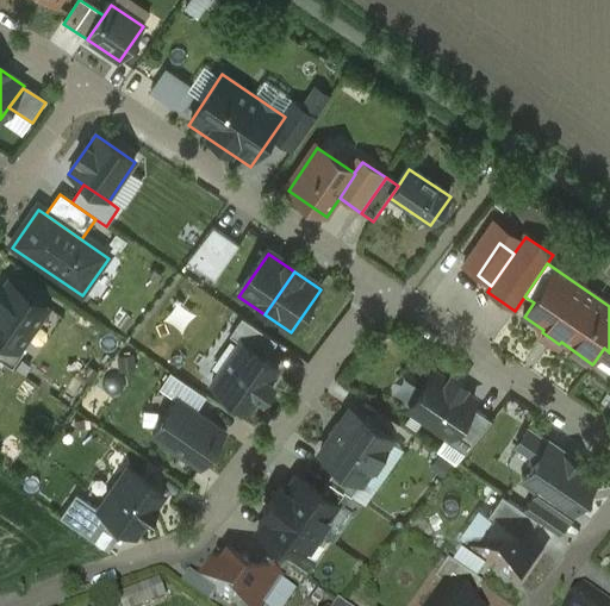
[(48,306),(13,283),(0,303),(0,335),(19,348),(48,306)]
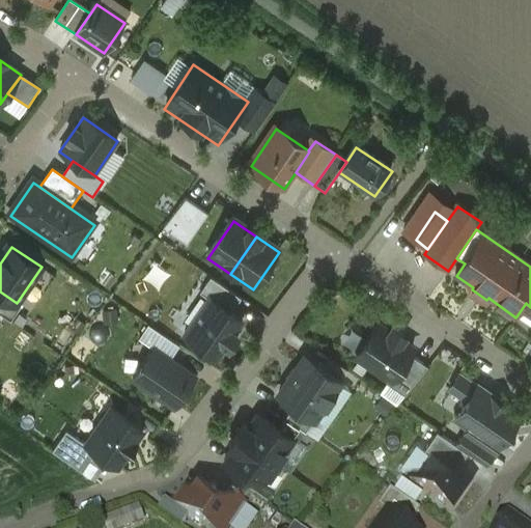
[(186,334),(219,357),(243,322),(208,300),(186,334)]
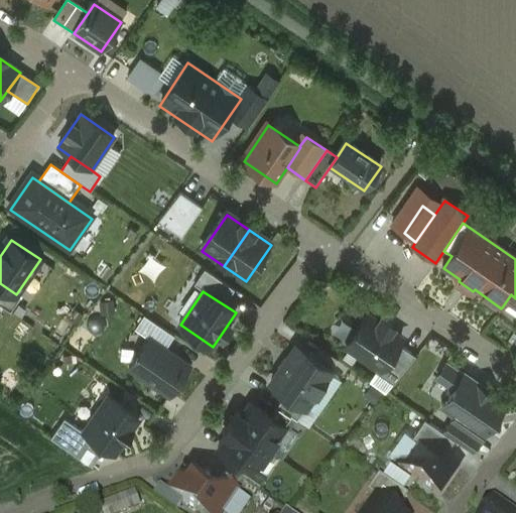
[(515,298),(511,294),(502,307),(515,316),(515,298)]
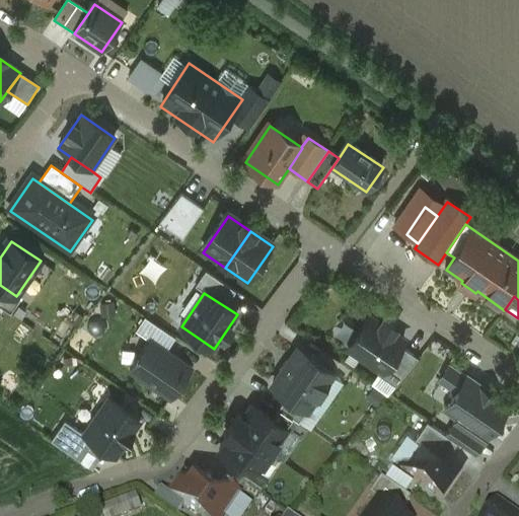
[(370,318),(349,350),(381,372),(382,373),(400,348),(404,342),(393,334),(395,329),(384,321),(381,325),(370,318)]
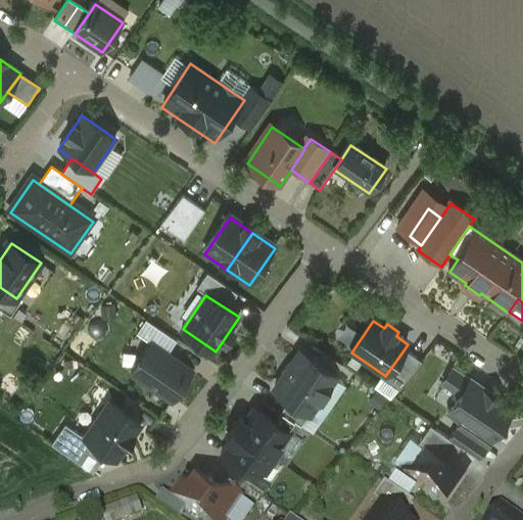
[(153,350),(136,374),(171,398),(187,374),(153,350)]
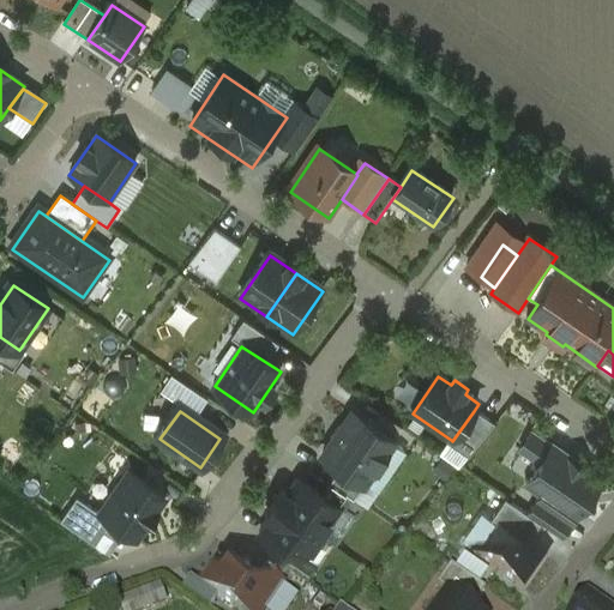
[(495,426),(474,411),(452,441),(451,440),(449,445),(468,459),(495,426)]
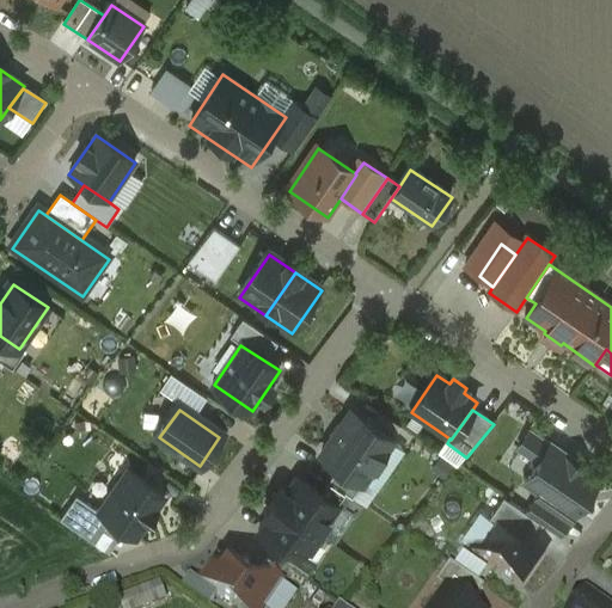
[(324,456),(363,484),(392,442),(352,416),(324,456)]
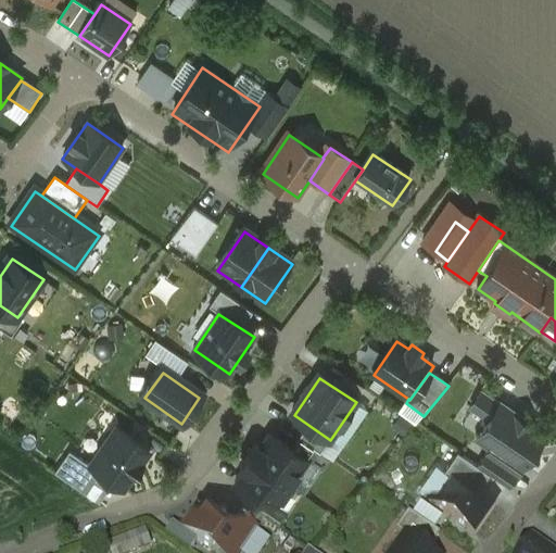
[(503,409),(480,440),(523,470),(546,439),(503,409)]
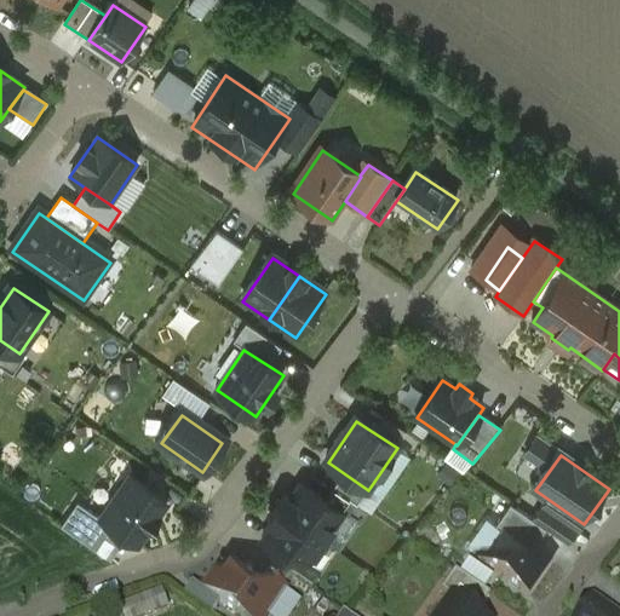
[(132,484),(105,520),(138,543),(164,506),(132,484)]
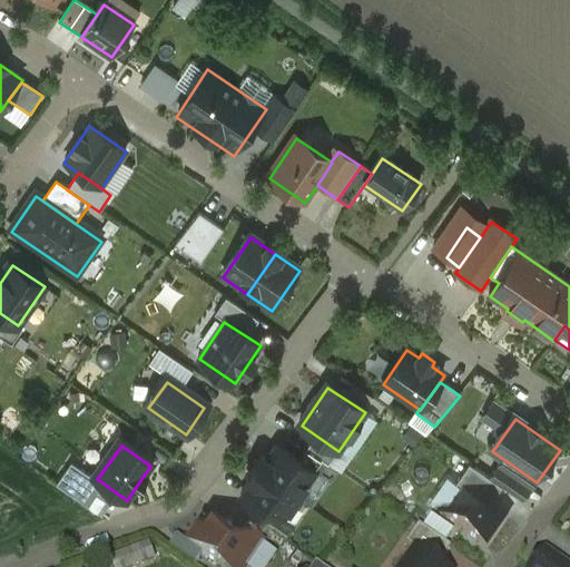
[(315,473),(277,448),(267,462),(262,459),(254,470),(297,500),(315,473)]
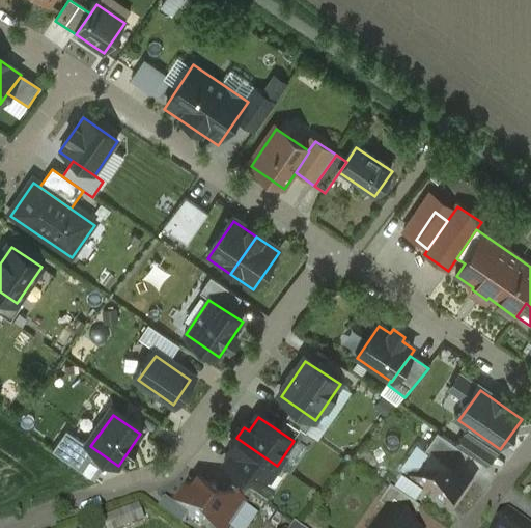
[(425,453),(434,459),(435,457),(456,473),(469,455),(438,435),(425,453)]
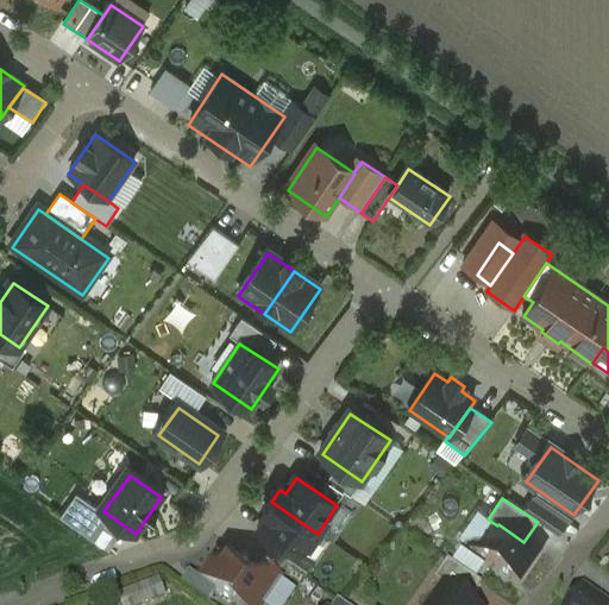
[(318,534),(271,502),(263,514),(269,517),(258,533),(299,561),(318,534)]
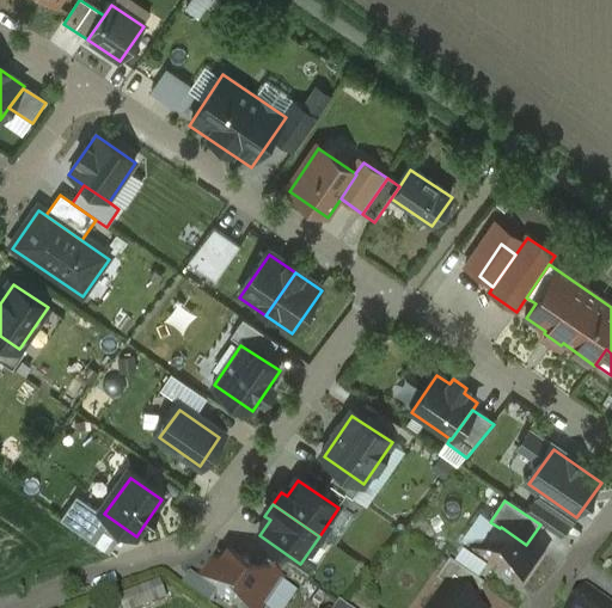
[(485,539),(473,557),(522,590),(545,558),(526,545),(501,527),(500,528),(490,542),(485,539)]
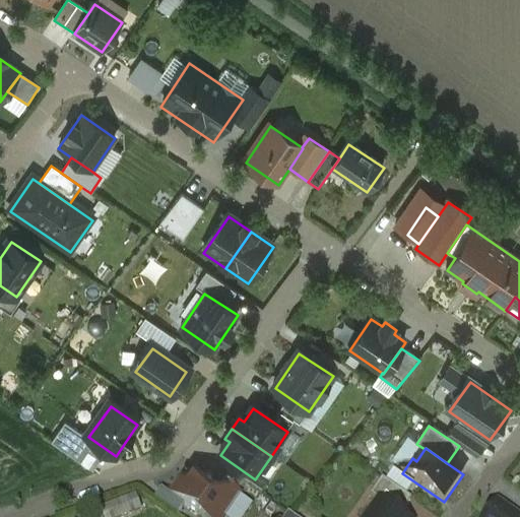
[(194,467),(172,501),(185,510),(194,516),(198,516),(202,511),(210,516),(228,516),(241,499),(238,497),(220,486),(194,467)]
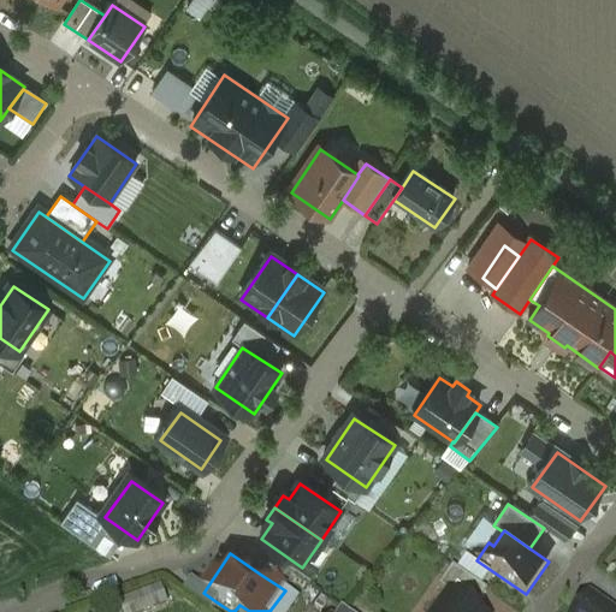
[(290,576),(270,563),(261,575),(282,588),(290,576)]
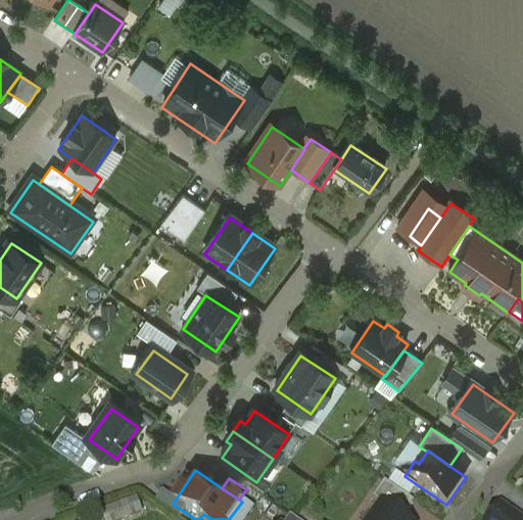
[(415,506),(384,485),(372,503),(380,509),(381,508),(398,519),(405,519),(415,506)]
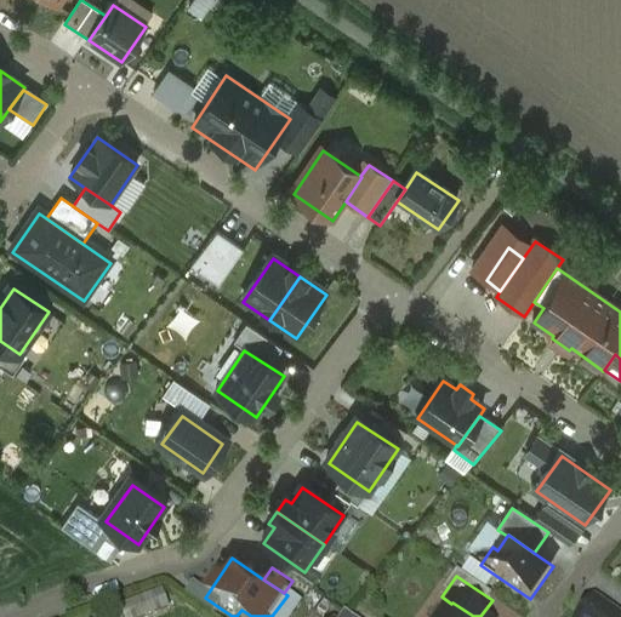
[(205,598),(193,589),(184,601),(206,616),(215,616),(221,609),(205,598)]
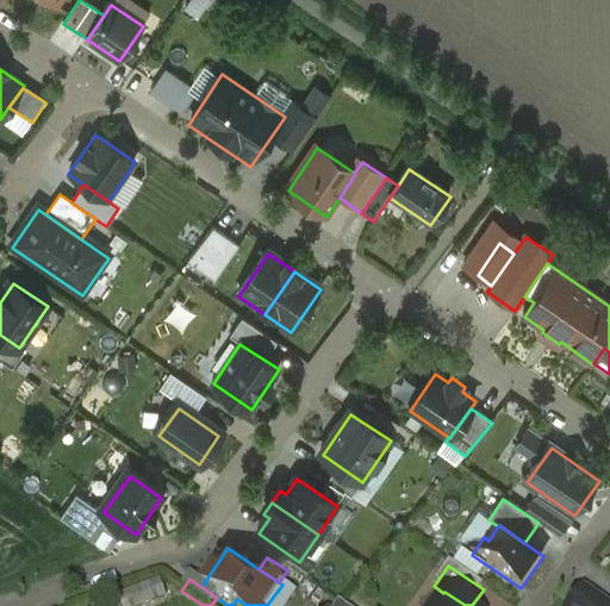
[(443,593),(434,605),(465,605),(444,592),(443,593)]
